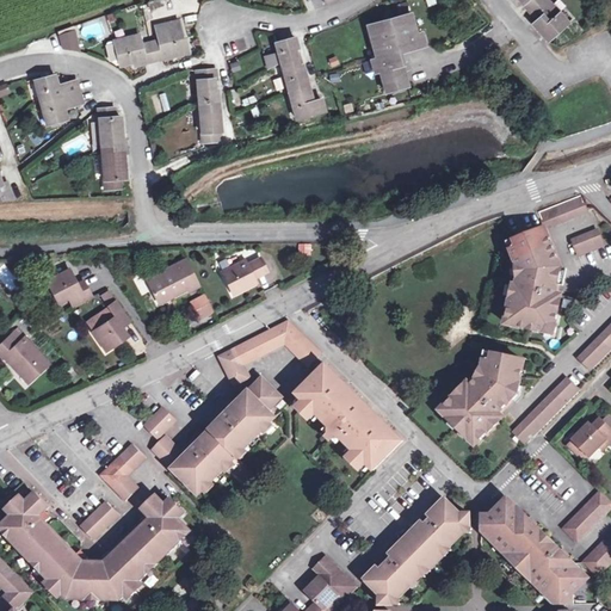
[(549,39),(568,22),(549,0),(520,0),(538,19),(534,23),(549,39)]
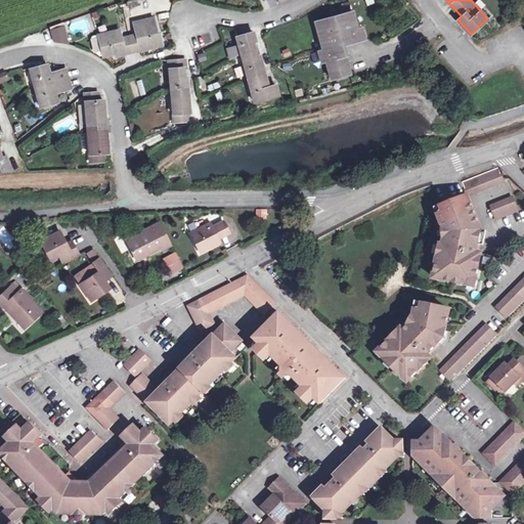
[(343,45),(365,39),(361,28),(357,29),(353,12),(314,23),(322,50),(318,51),(321,62),(325,61),(331,79),(350,74),(347,61),(350,60),(348,53),(345,54),(343,45)]
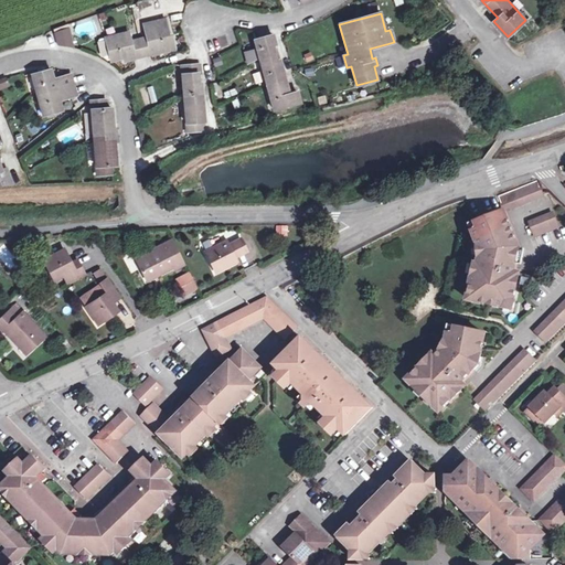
[(148,36),(131,41),(129,31),(106,38),(112,61),(126,57),(127,60),(176,48),(172,34),(169,34),(166,18),(145,23),(148,36)]
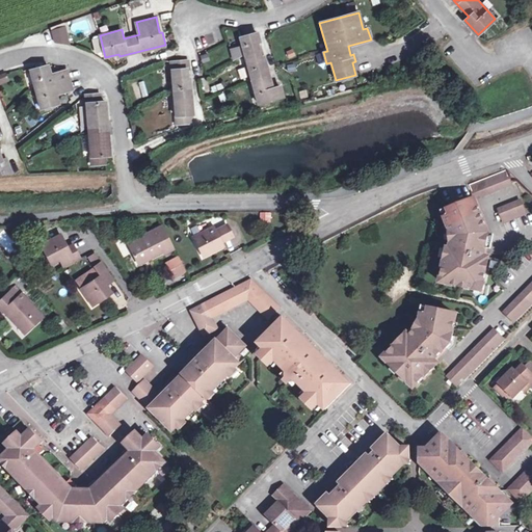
[(55,42),(71,45),(65,25),(52,30),(55,42)]
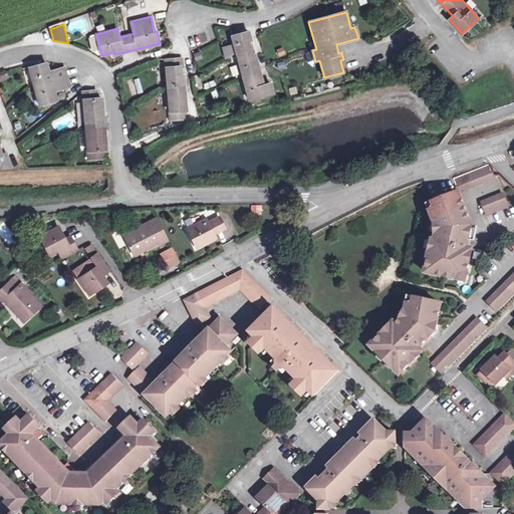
[(252,54),(248,40),(251,40),(249,31),(233,35),(250,99),(274,93),(271,82),(264,84),(255,54),(252,54)]
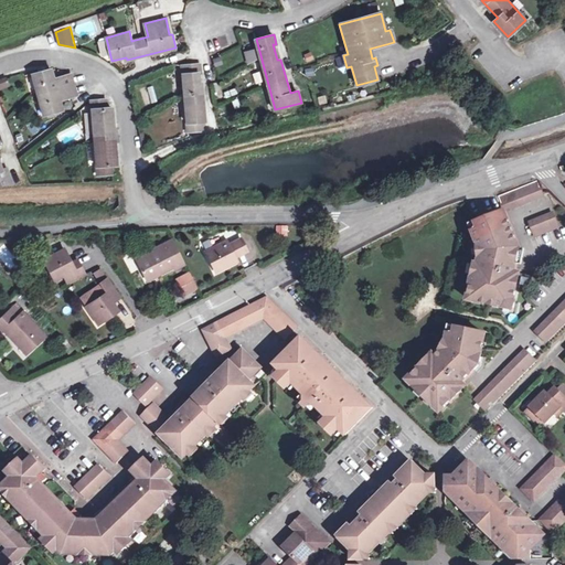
[(96,39),(100,57),(108,55),(104,38),(96,39)]
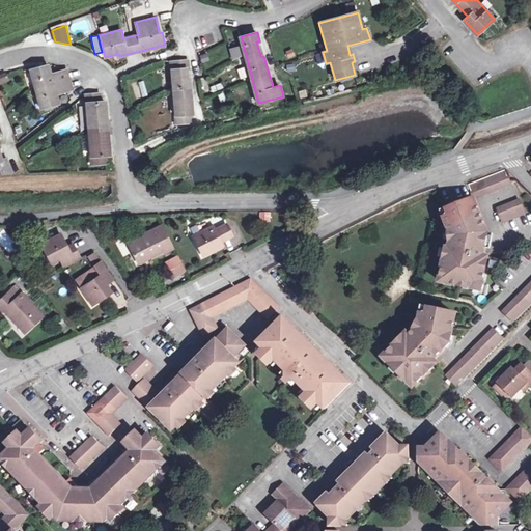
[(191,86),(191,77),(189,77),(188,68),(190,68),(189,60),(171,61),(173,88),(176,123),(191,122),(191,114),(194,114),(193,102),(190,103),(190,98),(192,98),(191,86)]
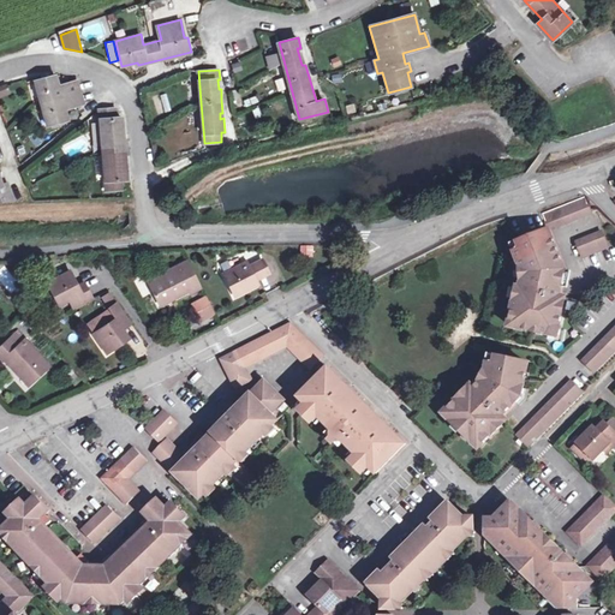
[(69,120),(65,108),(84,103),(78,81),(59,85),(55,75),(36,81),(48,125),(69,120)]
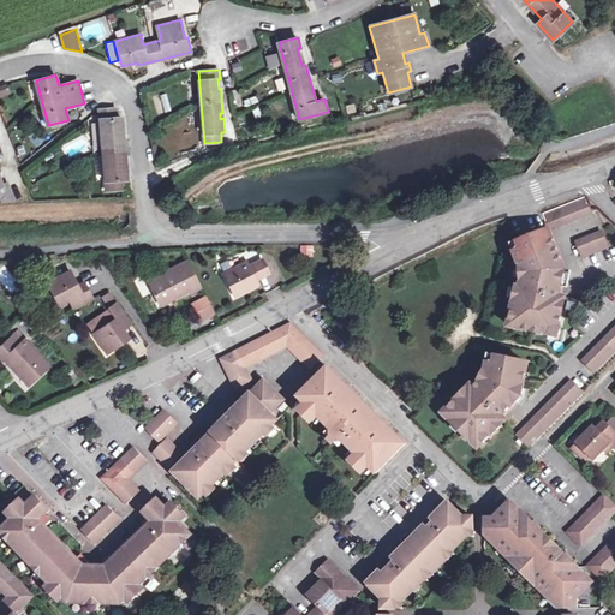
[(279,94),(288,91),(284,76),(274,78),(279,94)]
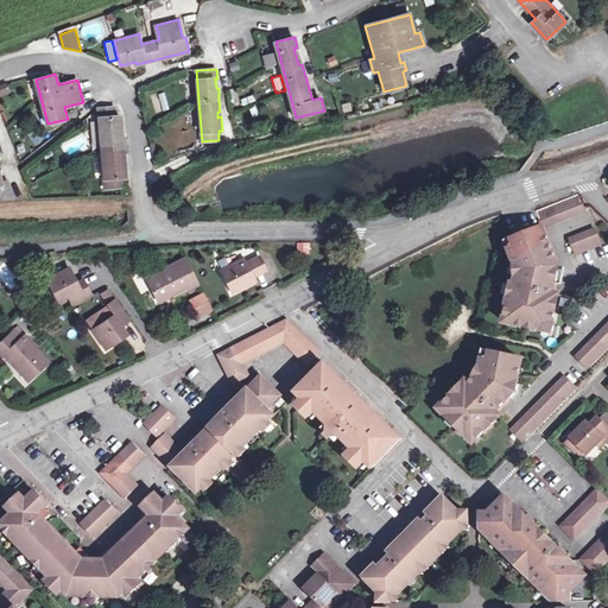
[(112,143),(122,141),(121,115),(115,115),(114,107),(99,108),(106,189),(121,187),(120,177),(126,177),(124,151),(113,152),(112,143)]
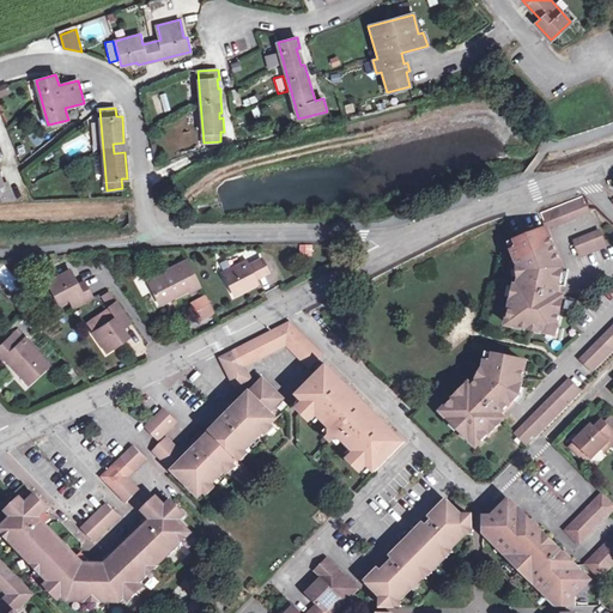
[(67,156),(80,150),(76,139),(62,146),(67,156)]
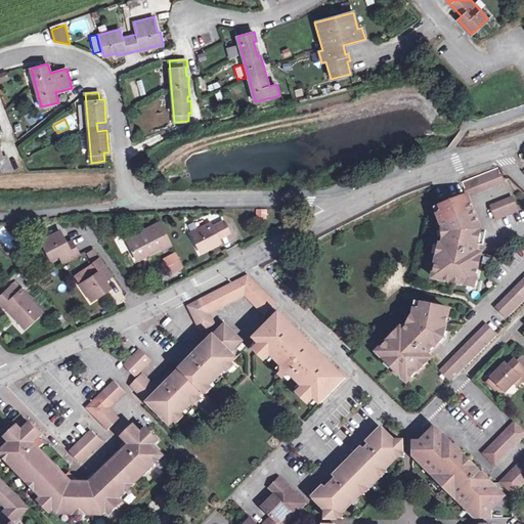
[(97,131),(106,130),(105,122),(96,123),(97,131)]
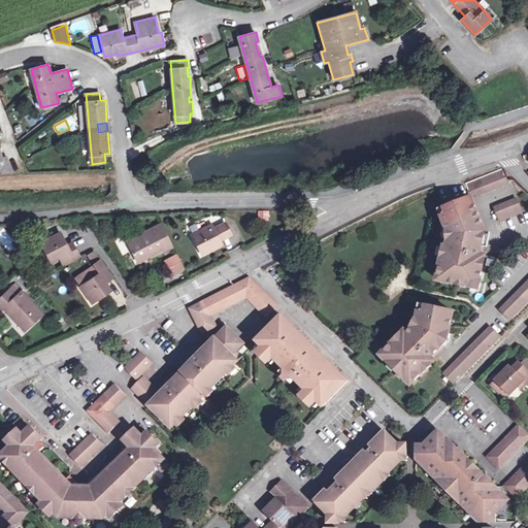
[(0,168),(9,165),(6,157),(2,159),(0,152),(0,168)]
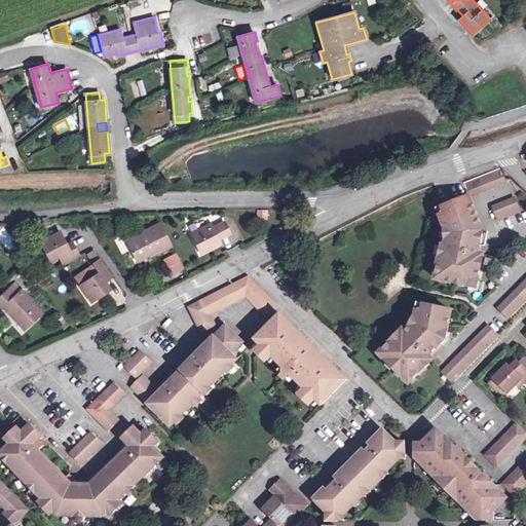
[(500,168),(464,183),(470,196),(505,182),(500,168)]
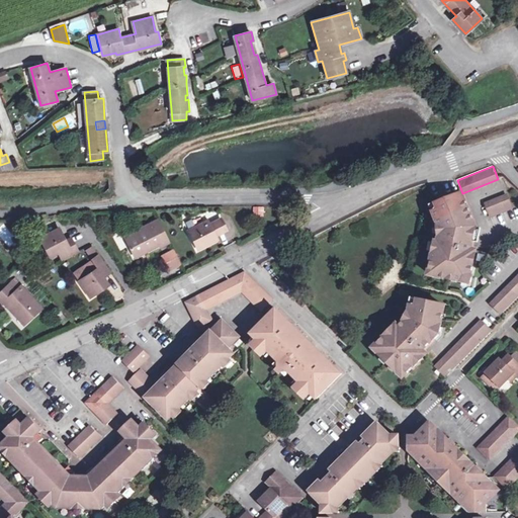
[(455,275),(455,279),(469,282),(477,250),(471,249),(476,227),(462,193),(438,203),(440,208),(434,211),(440,227),(444,228),(444,231),(441,233),(437,252),(434,252),(430,274),(450,278),(450,275),(455,275)]
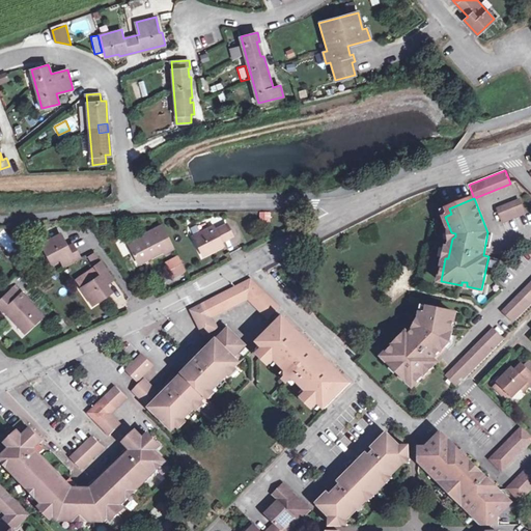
[(503,223),(525,214),(520,200),(498,208),(503,223)]
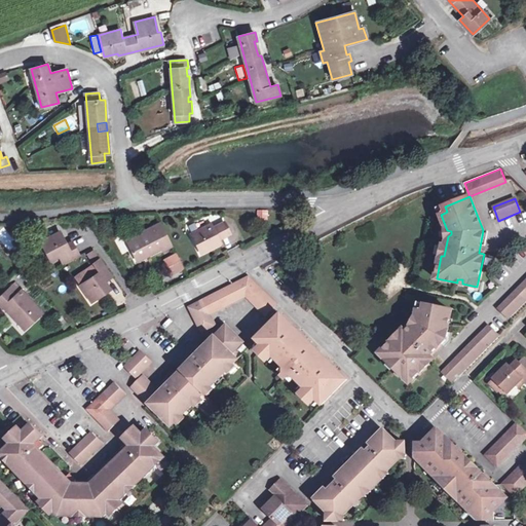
[(224,222),(213,228),(211,224),(191,234),(201,254),(221,243),(219,239),(230,233),(224,222)]
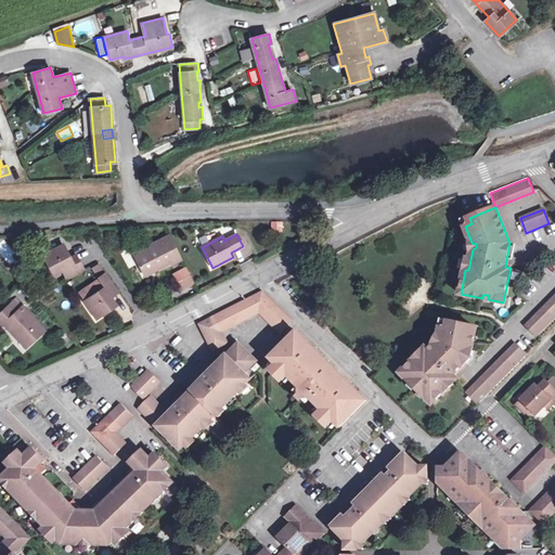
[(166,237),(178,261),(182,259),(169,235),(166,237)]
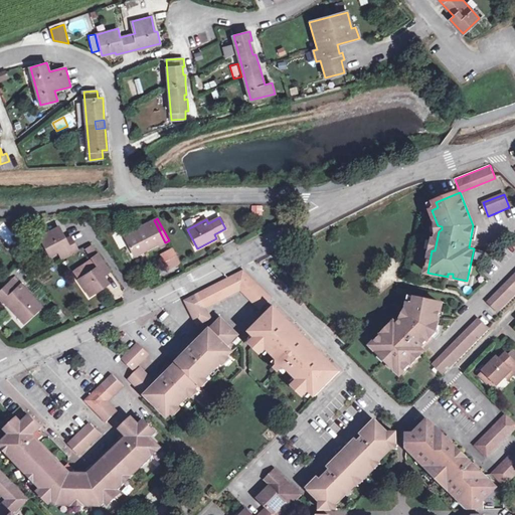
[(158,245),(165,242),(154,220),(123,235),(132,253),(144,247),(145,249),(157,243),(158,245)]
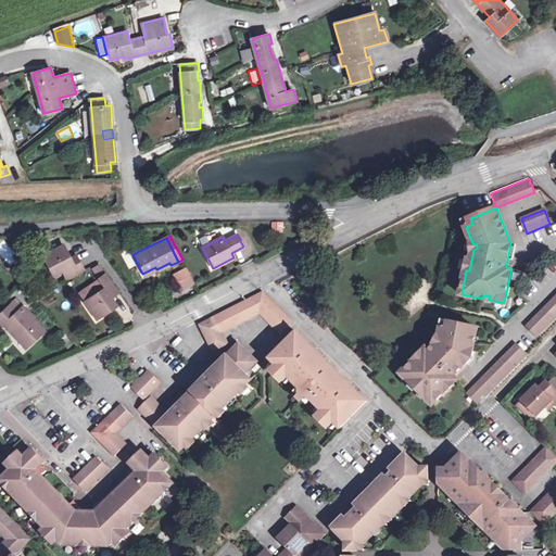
[(76,255),(70,258),(63,245),(42,255),(53,276),(63,272),(66,279),(84,270),(76,255)]
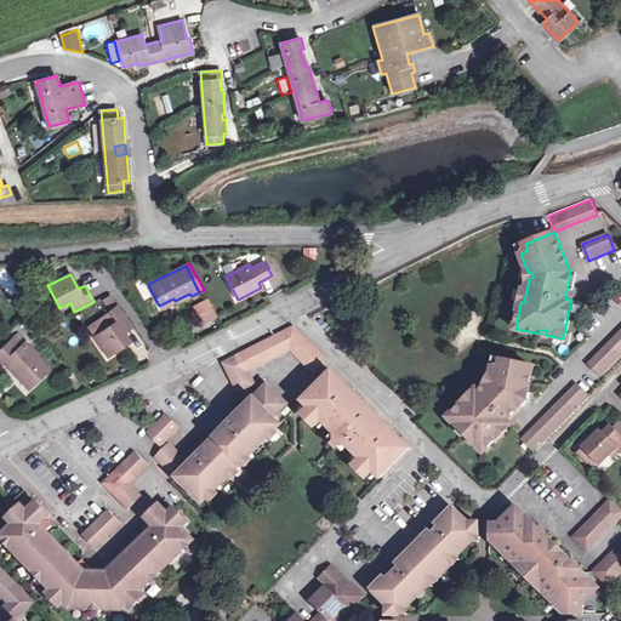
[(103,301),(110,312),(118,306),(110,296),(103,301)]
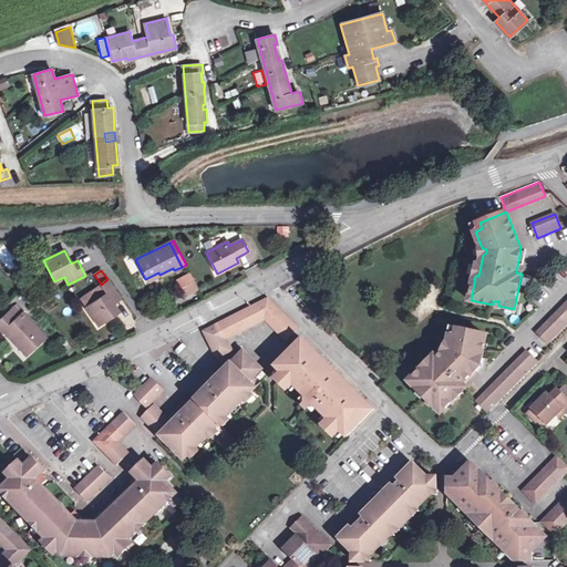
[(179,280),(181,288),(185,284),(193,280),(191,275),(179,280)]
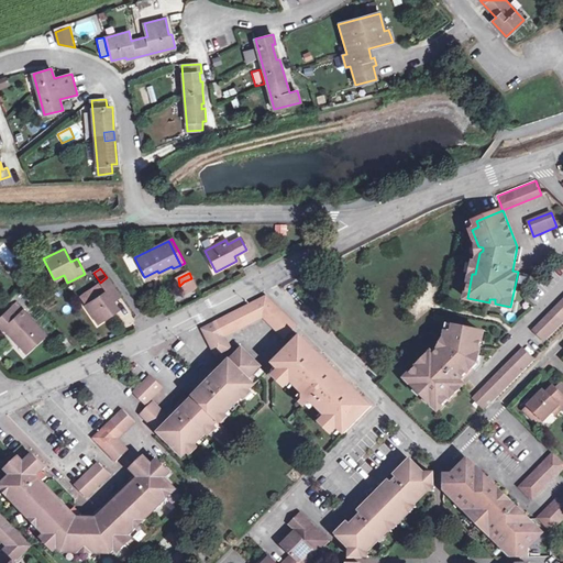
[(107,277),(100,283),(107,291),(86,305),(86,306),(98,323),(118,309),(116,306),(112,301),(120,296),(107,277)]
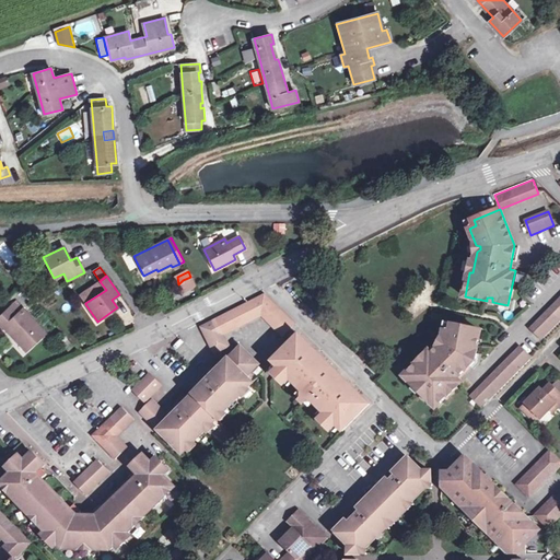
[(183,280),(178,284),(184,291),(195,284),(190,277),(183,280)]
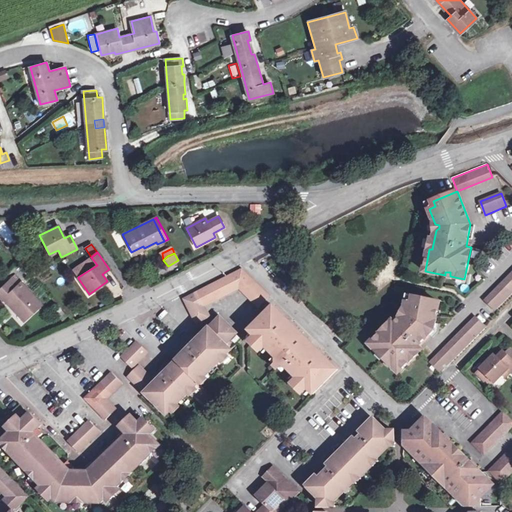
[(78,277),(97,265),(91,257),(73,269),(78,277)]
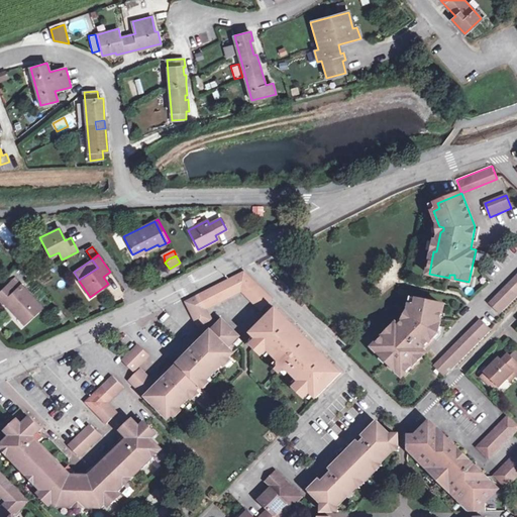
[(110,272),(103,277),(106,281),(113,277),(110,272)]
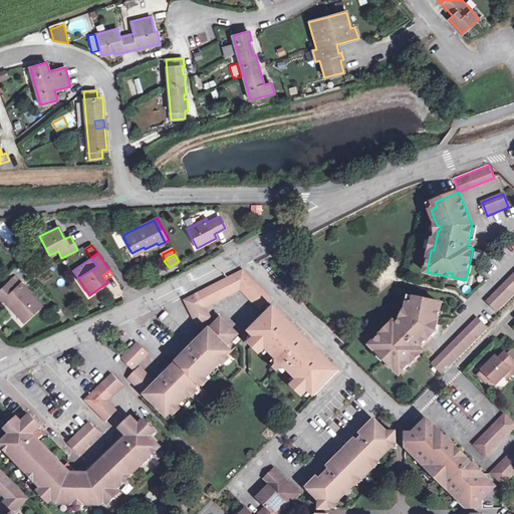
[(498,311),(513,294),(513,274),(487,301),(498,311)]
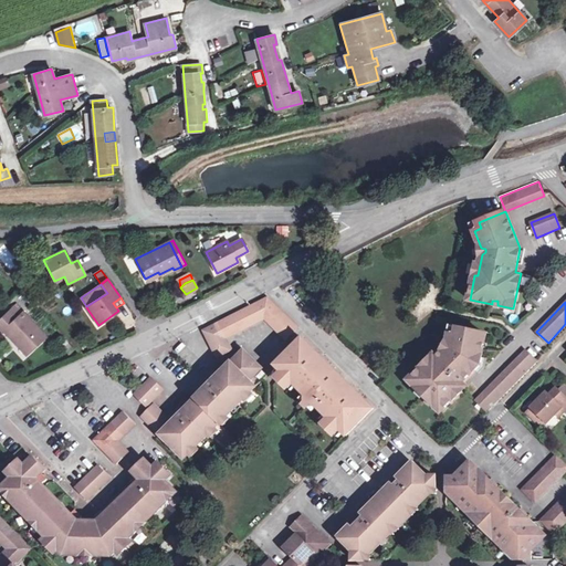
[(18,342),(29,353),(45,336),(17,304),(0,318),(0,328),(2,332),(3,331),(16,344),(18,342)]
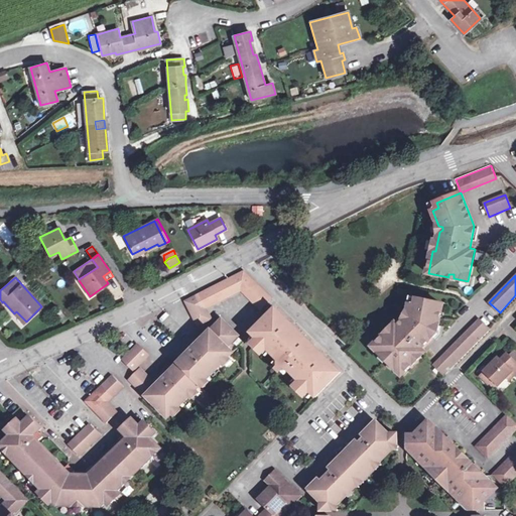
[(271,299),(251,279),(235,277),(199,295),(206,308),(241,290),(260,309),(268,301),(271,299)]
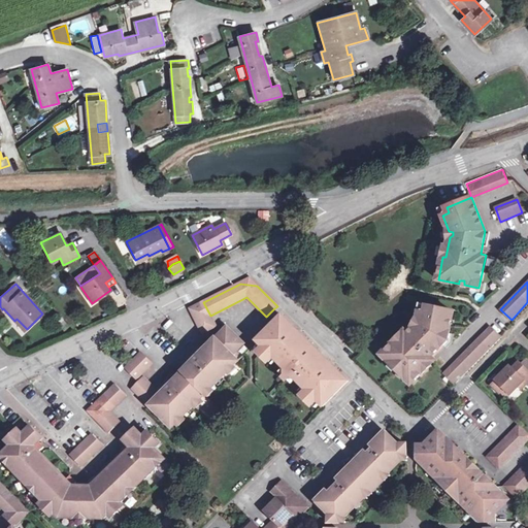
[(203,302),(194,306),(197,311),(192,314),(202,333),(216,326),(212,320),(210,316),(203,302)]
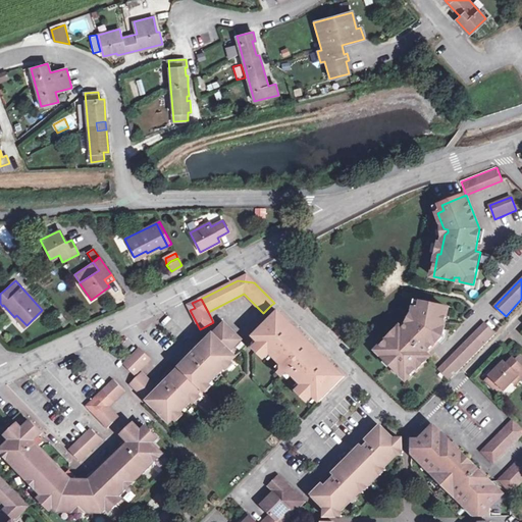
[(398,365),(398,371),(407,379),(430,356),(426,353),(442,335),(448,308),(422,303),(421,309),(415,307),(413,317),(415,318),(413,323),(410,322),(403,329),(401,327),(377,351),(385,359),(392,359),(395,362),(398,365)]
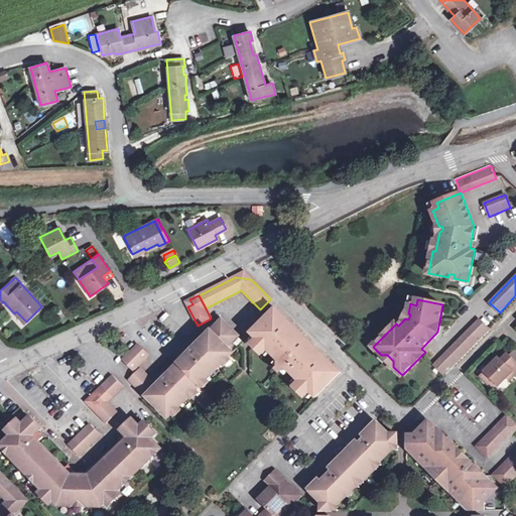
[(275,319),(280,314),(275,309),(270,314),(275,319)]
